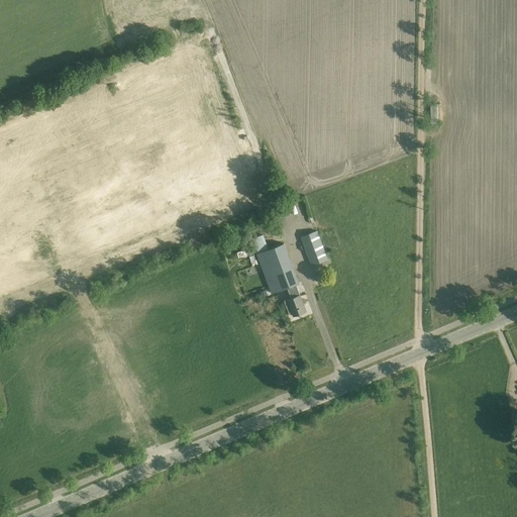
[(318,230),(301,236),(312,266),(328,260),(318,230)]
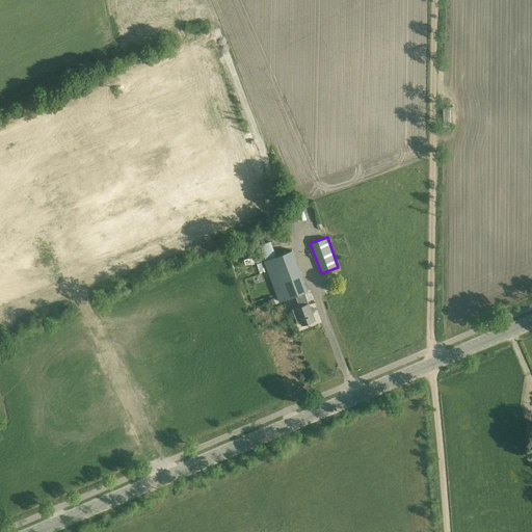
[(263,256),(273,251),(268,240),(263,242),(266,247),(261,249),(263,256)]
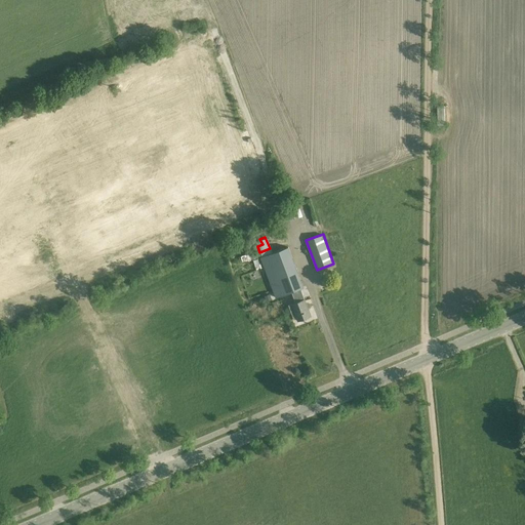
[(261,258),(276,298),(292,292),(296,304),(292,305),(298,321),(312,317),(301,289),(304,288),(289,248),(261,258)]
